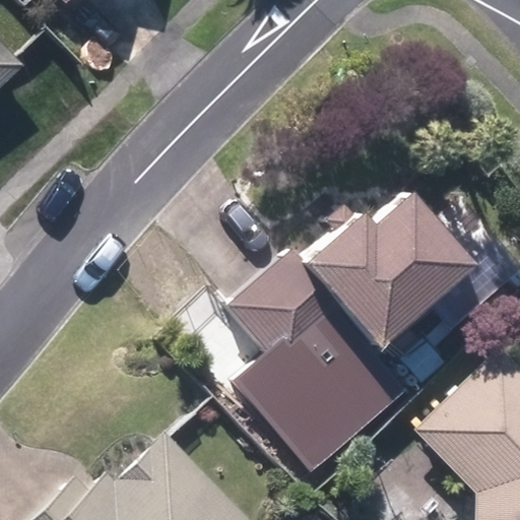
[(0,79),(16,64),(0,48),(0,79)]
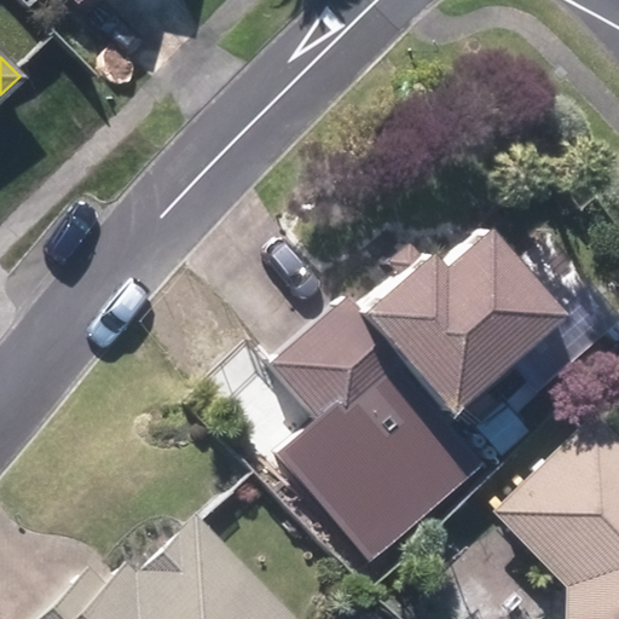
[(266,365),(335,441),(406,379),(440,417),(553,317),(551,314),(586,283),(547,238),(512,267),(480,233),(434,273),(420,259),(354,317),(340,299),(266,365)]
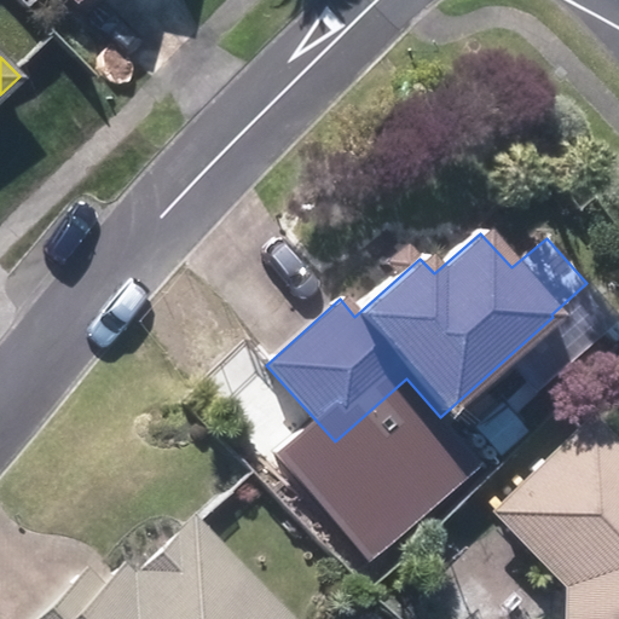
[(618,618),(618,447),(588,416),(489,510),(562,586),(561,618),(618,618)]
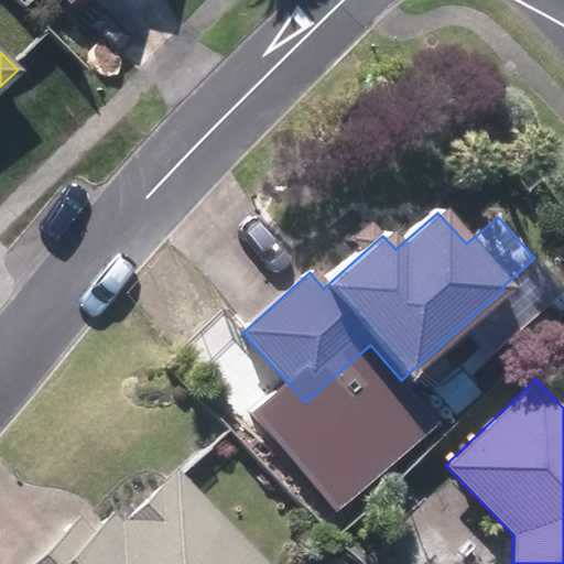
[(399,423),(424,451),(447,430),(421,403),(399,423)]
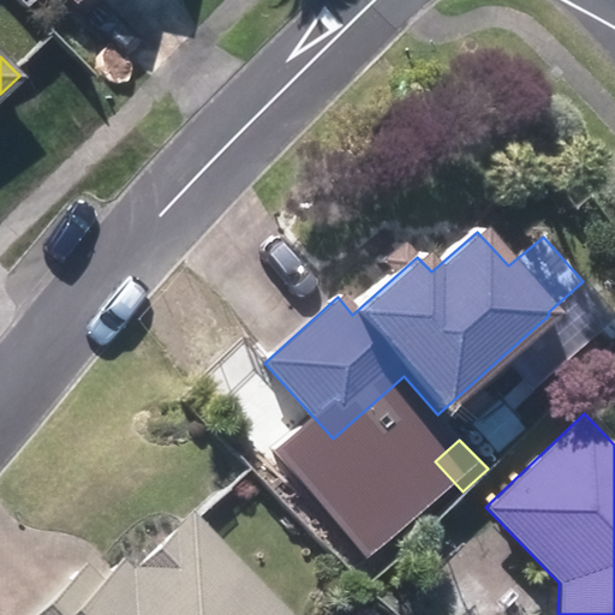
[(33,614),(286,614),(189,513),(129,571),(121,563),(101,584),(83,566),(33,614)]
